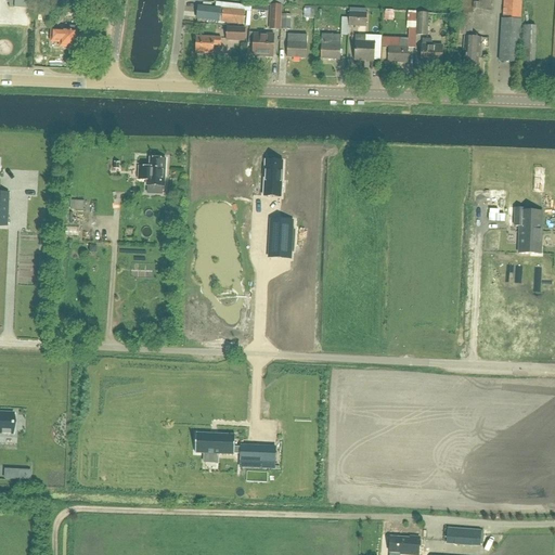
[(9,0),(10,1),(10,9),(33,10),(33,0),(9,0)]
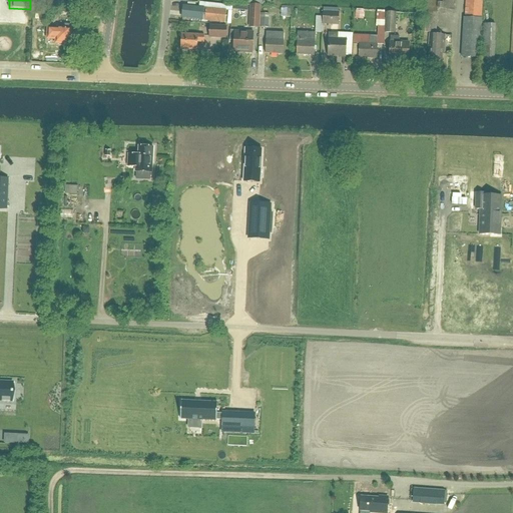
[(436,33),(438,10),(454,11),(454,0),(425,0),(425,8),(423,8),(422,33),(436,33)]
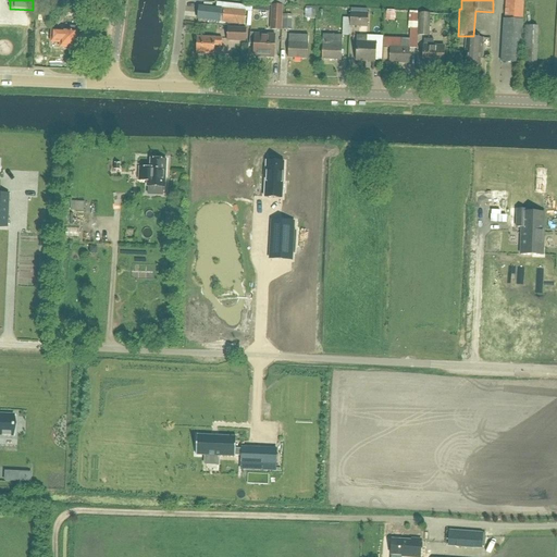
[(504,20),(500,62),(519,63),(522,0),(505,0),(505,20),(504,20)]
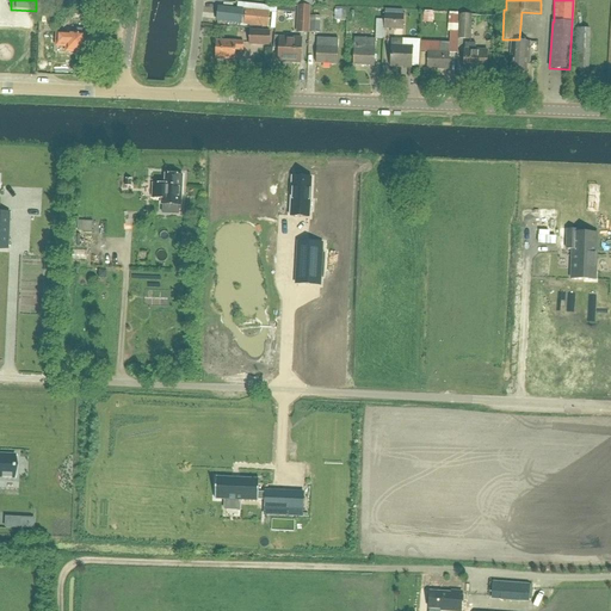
[(218,7),(217,22),(269,28),(270,6),(238,2),(236,8),(218,7)]
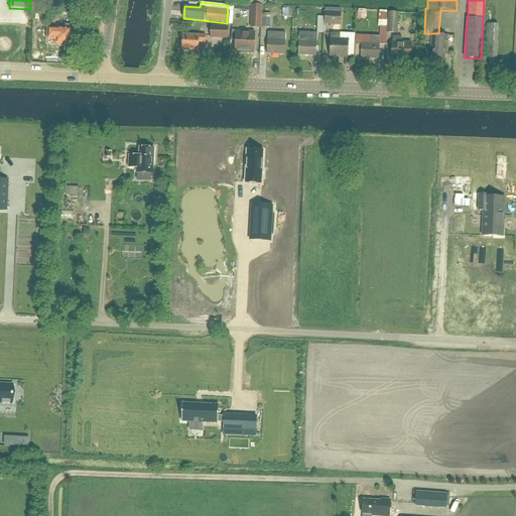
[(250,11),(250,28),(261,28),(262,5),(234,4),(233,15),(233,19),(239,19),(240,11),(250,11)]
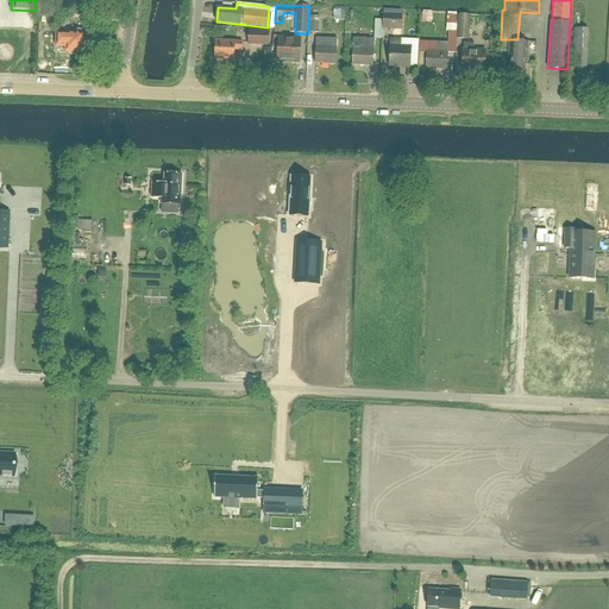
[(330,10),(320,10),(320,16),(333,16),(333,20),(345,20),(345,8),(330,8),(330,10)]
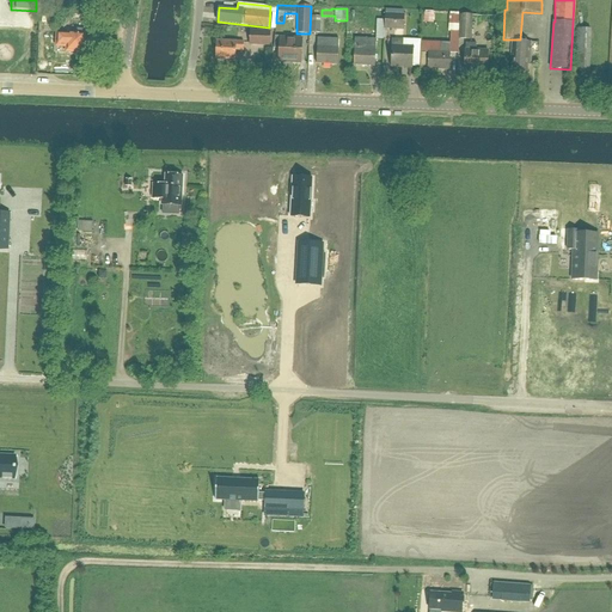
[(385,29),(404,30),(405,14),(403,14),(403,11),(386,10),(385,29)]
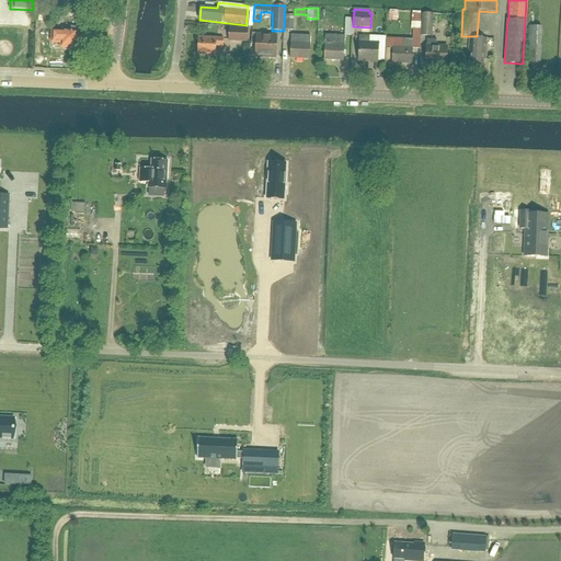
[(76,22),(87,23),(87,14),(76,13),(76,22)]
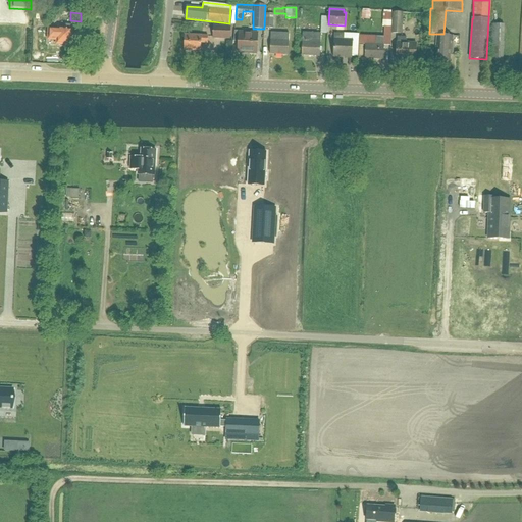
[(372,20),(372,12),(363,12),(363,21),(372,20)]
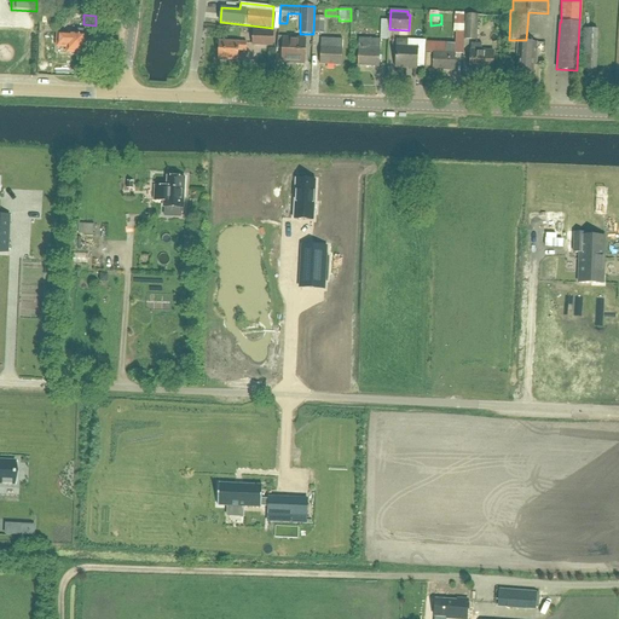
[(466,15),(464,40),(476,40),(478,15),(466,15)]
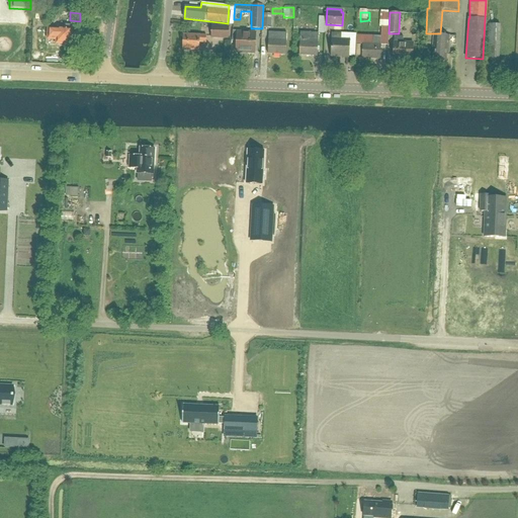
[(271,14),(263,14),(262,28),(271,28),(271,14)]
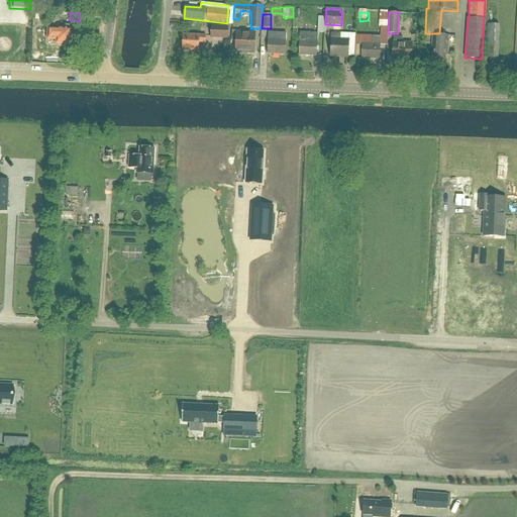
[(64,29),(48,28),(48,39),(57,39),(57,43),(58,43),(59,44),(63,45),(63,44),(64,43),(70,44),(71,37),(72,36),(73,25),(64,24),(64,29)]
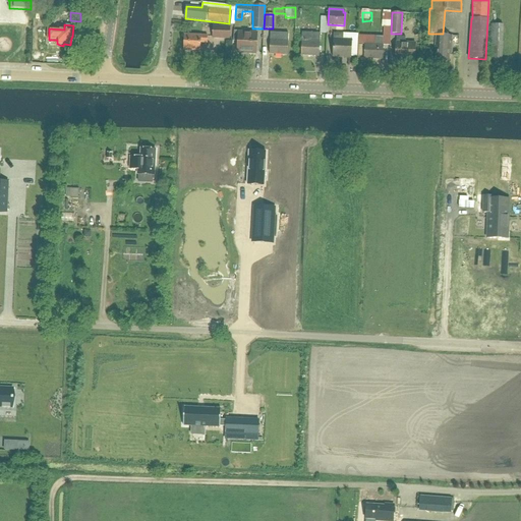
[(504,24),(491,24),(489,59),(502,60),(504,24)]
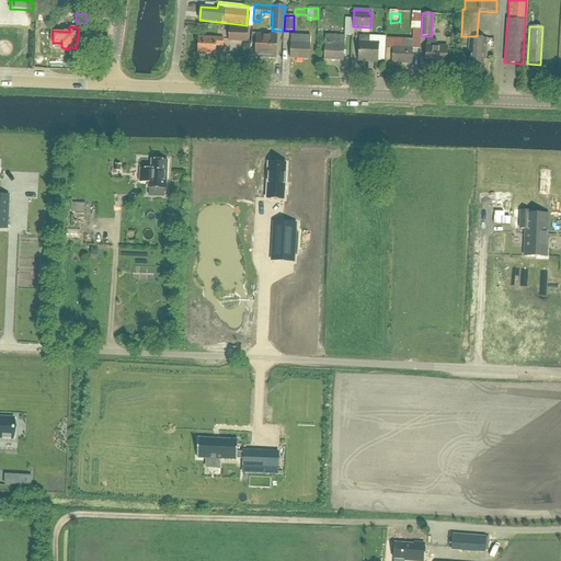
[(230,29),(229,42),(247,43),(248,30),(230,29)]
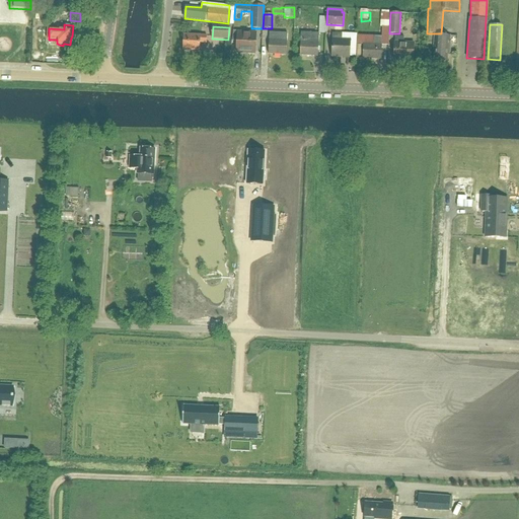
[(255,32),(237,31),(233,31),(232,42),(237,42),(236,53),(254,54),(255,32)]
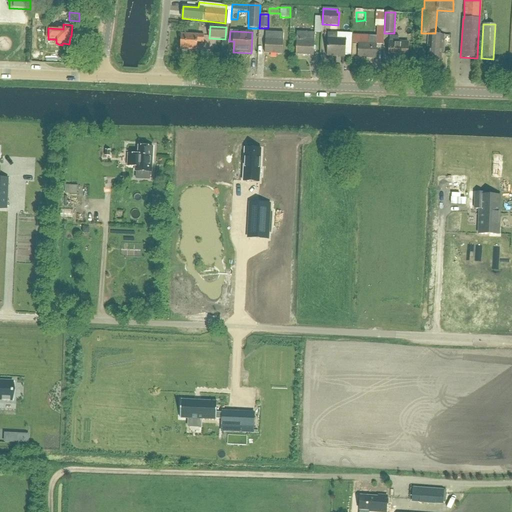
[(296,32),(296,41),(296,55),(313,56),(314,33),(307,33),(296,32)]
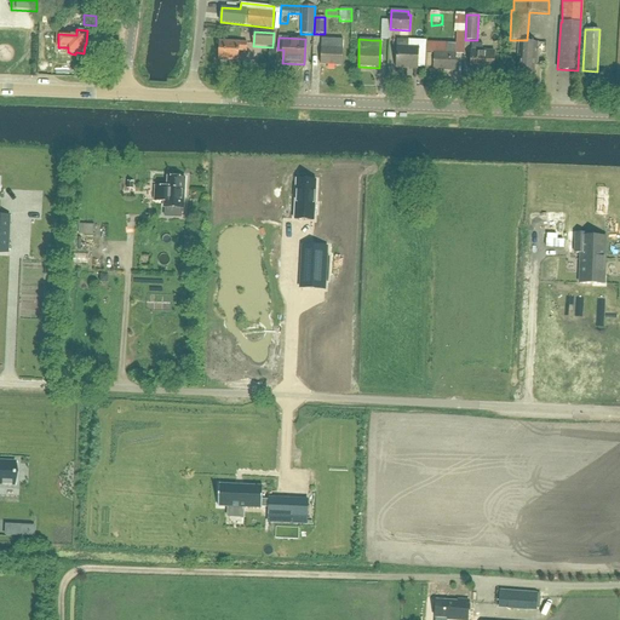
[(219,41),(218,61),(237,62),(239,52),(246,52),(247,44),(219,41)]
